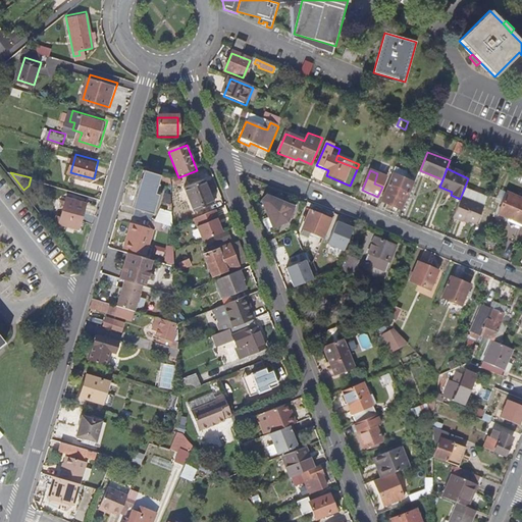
[(136,210),(154,215),(159,196),(156,195),(160,181),(161,177),(144,172),(142,180),(141,180),(139,188),(142,189),(136,210)]
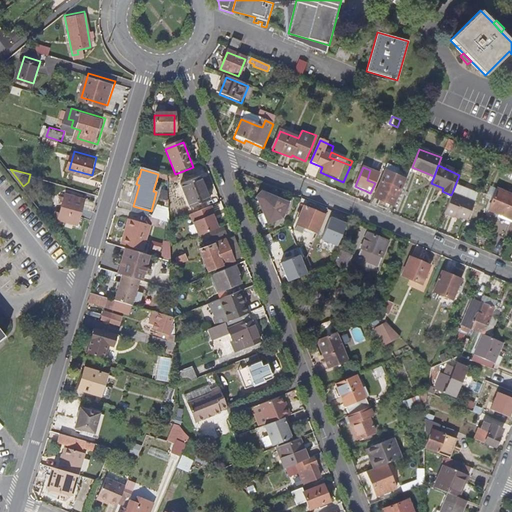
[(382,183),(375,199),(391,206),(398,190),(401,191),(406,180),(403,178),(384,170),(379,182),(382,183)]
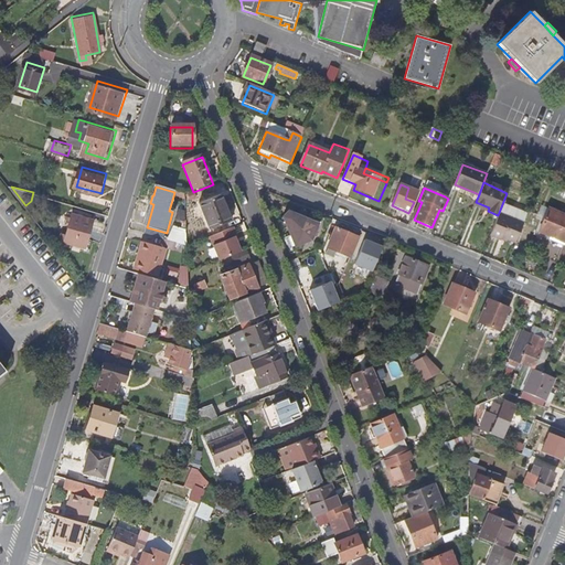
[(210,232),(231,223),(221,196),(200,205),(210,232)]
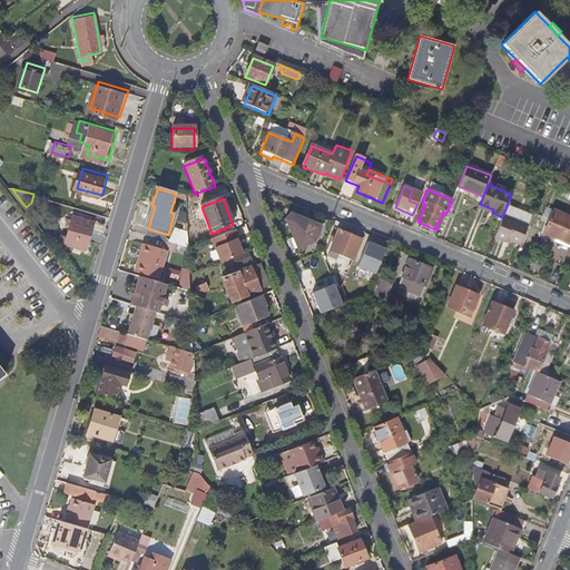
[(478,207),(492,213),(493,209),(480,204),(478,207)]
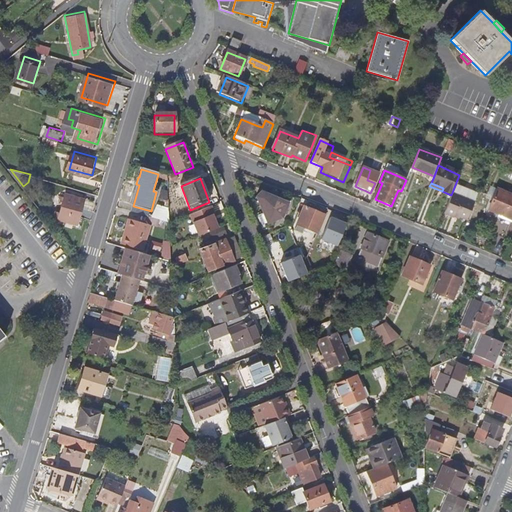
[(495,214),(503,194),(496,191),(487,211),(495,214)]
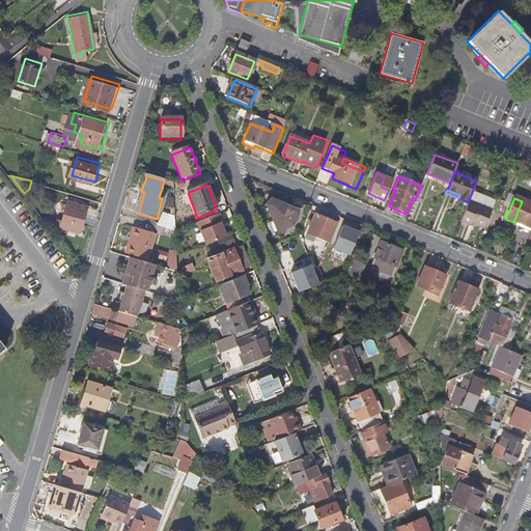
[(264,204),(272,221),(277,231),(291,226),(297,212),(270,200),(264,204)]
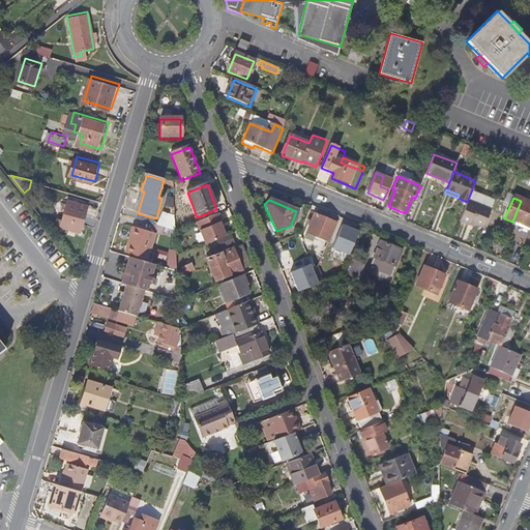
[(529,225),(529,204),(521,201),(512,222),(529,229),(529,225)]
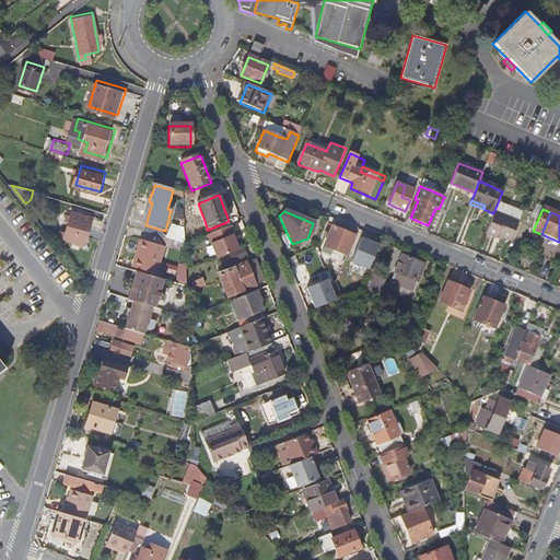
[(485,234),(493,238),(494,235),(502,238),(501,242),(510,245),(518,223),(493,213),(485,234)]
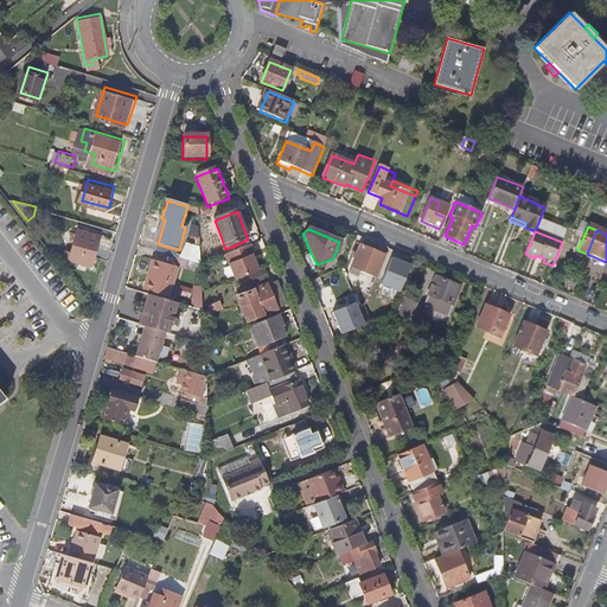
[(94,266),(103,236),(91,232),(90,238),(78,235),(71,260),(94,266)]
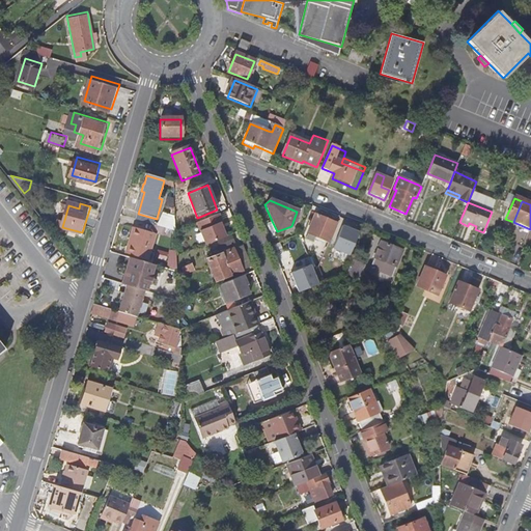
[(174,227),(177,214),(162,211),(159,224),(174,227)]
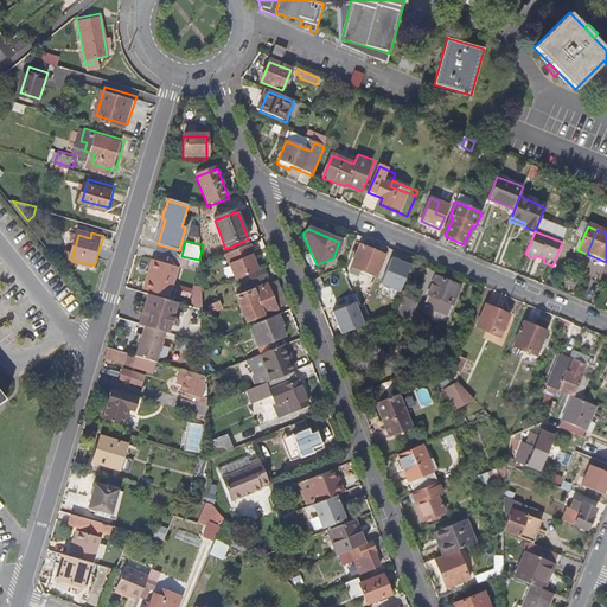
[(177,259),(179,250),(158,244),(155,251),(172,256),(177,259)]
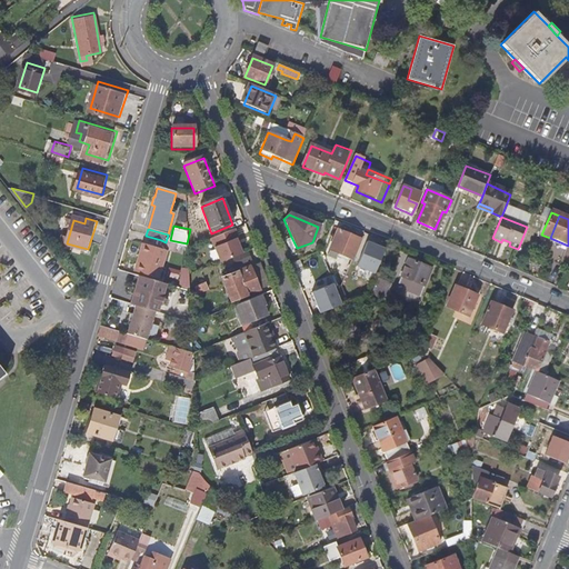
[(211,239),(220,263),(235,258),(242,255),(237,240),(239,239),(236,229),(211,239)]
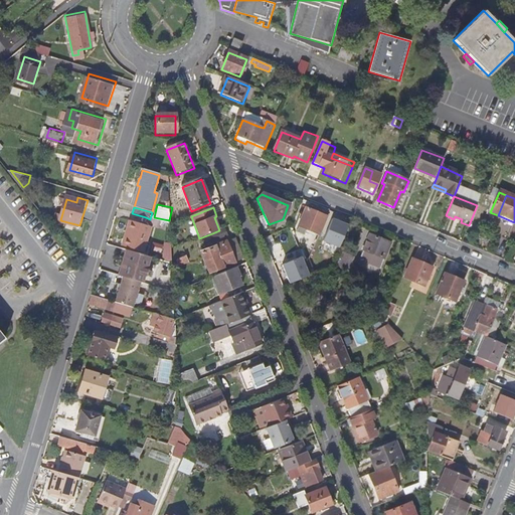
[(326,217),(307,209),(300,227),(319,235),(326,217)]
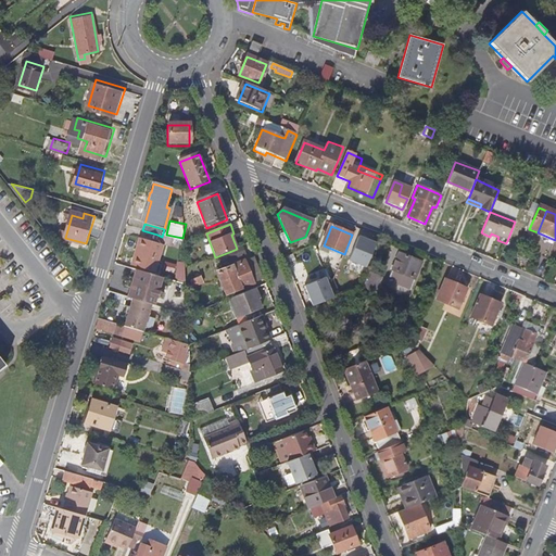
[(290,242),(285,231),(280,234),(285,244),(290,242)]
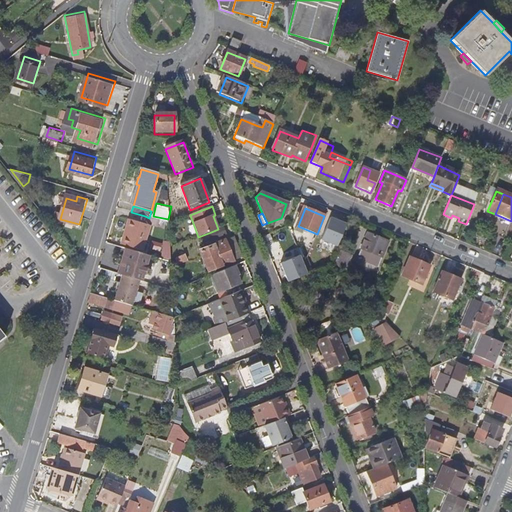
[(145,216),(143,224),(151,226),(157,228),(159,220),(149,218),(145,216)]
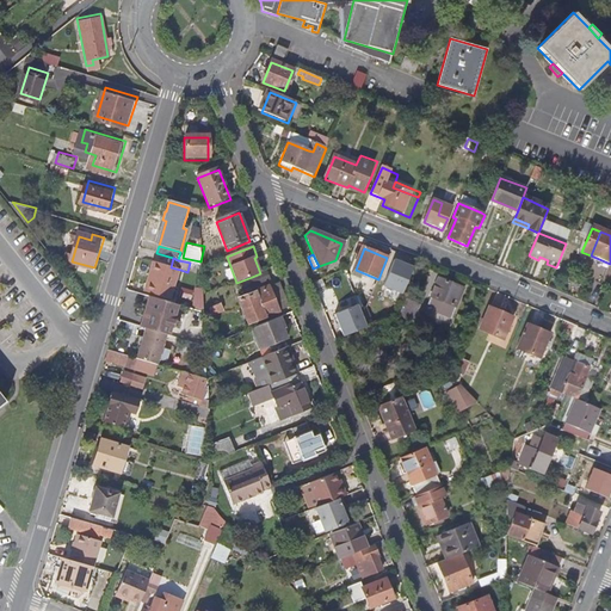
[(384,285),(403,292),(413,269),(395,260),(384,285)]
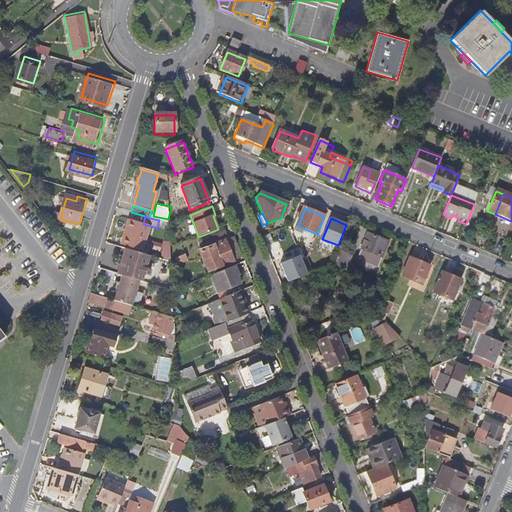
[(129,220),(121,246),(123,246),(143,252),(151,226),(143,224),(129,220)]
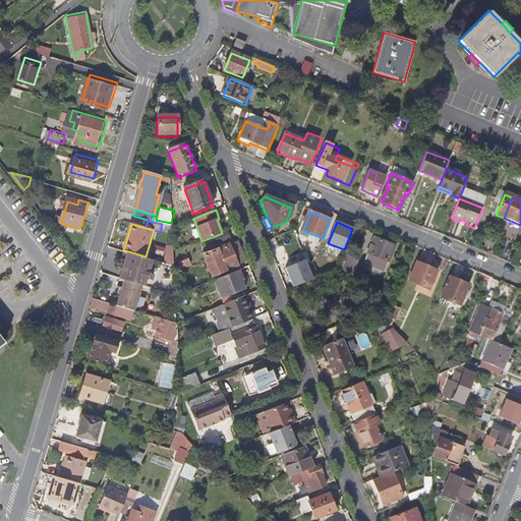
[(222,233),(215,236),(218,243),(232,237),(229,230),(222,233)]
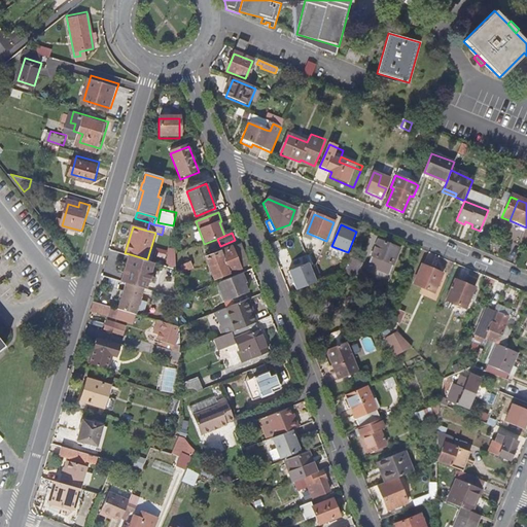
[(397,250),(377,242),(369,262),(374,265),(373,268),(388,274),(397,250)]
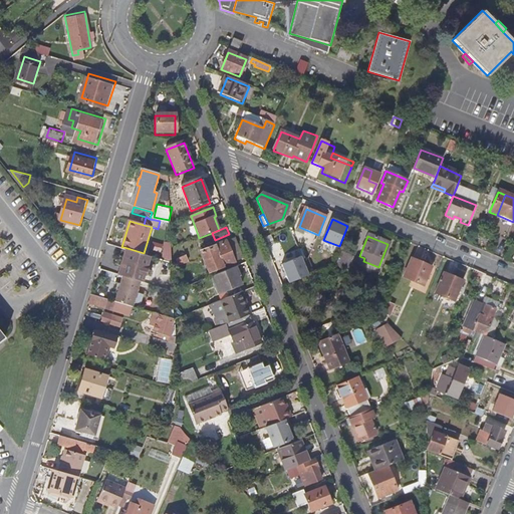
[(226,241),(234,262),(244,258),(235,237),(226,241)]
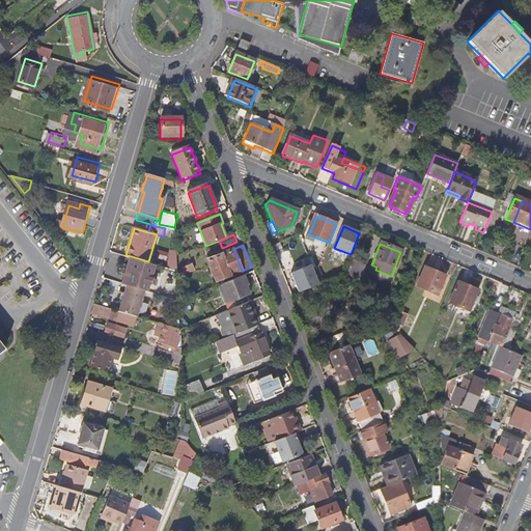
[(215,281),(242,271),(233,249),(206,259),(215,281)]
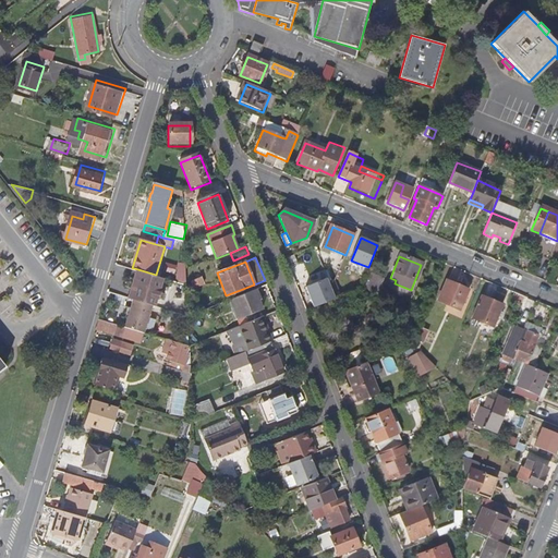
[(164,271),(174,275),(177,267),(166,264),(164,271)]
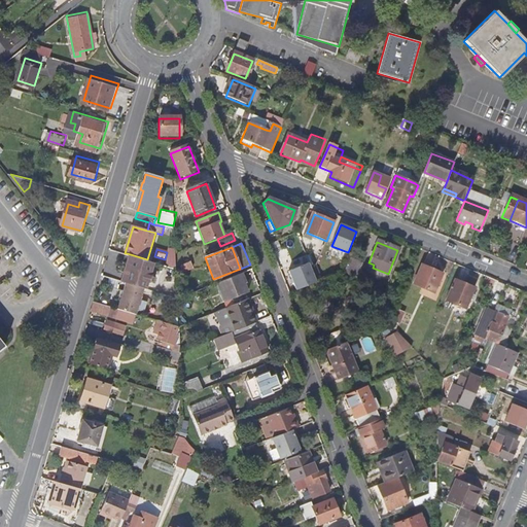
[(170,250),(166,265),(176,268),(175,251),(170,250)]
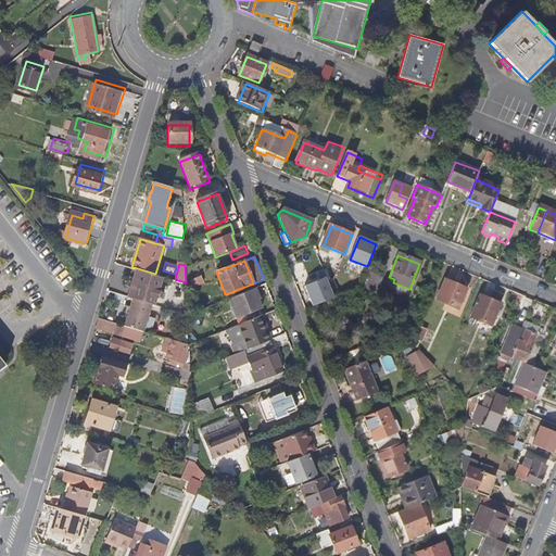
[(123,268),(121,276),(128,278),(131,270),(123,268)]
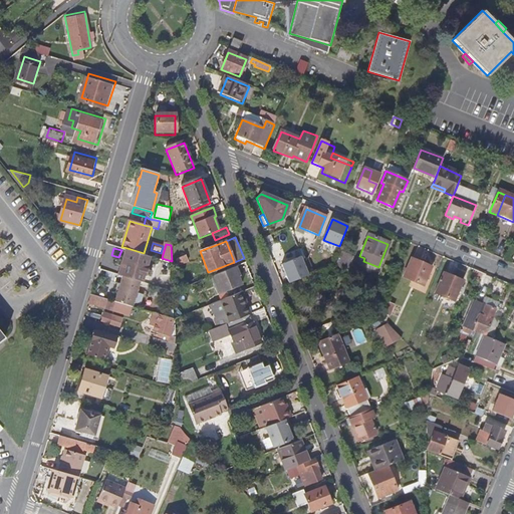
[(121,276),(127,252),(124,251),(117,275),(121,276)]
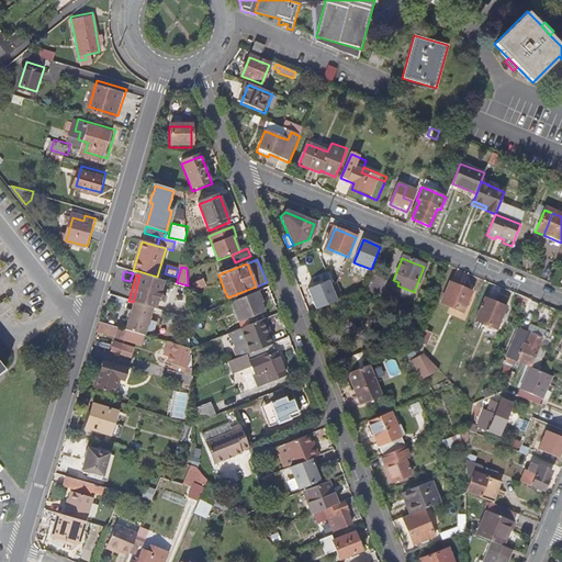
[(159,295),(163,282),(139,276),(133,302),(135,302),(154,307),(155,308),(157,301),(163,302),(164,296),(159,295)]
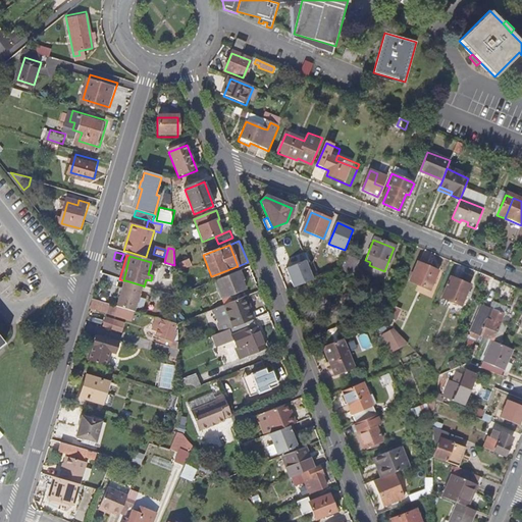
[(187,259),(177,263),(180,269),(190,266),(187,259)]
